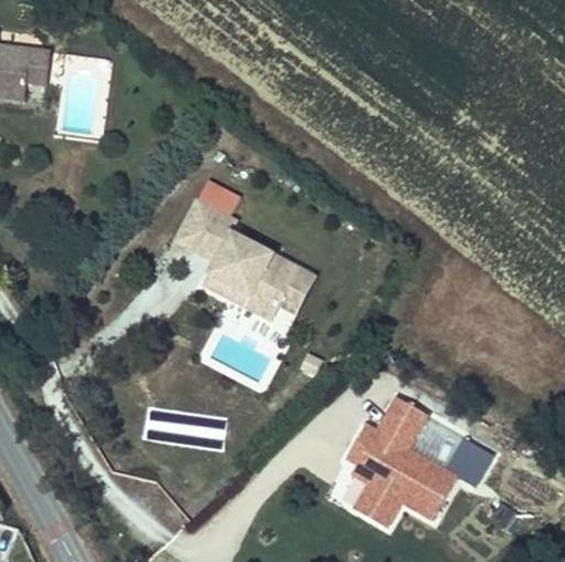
[(0,100),(24,103),(27,85),(30,53),(0,49),(0,100)]
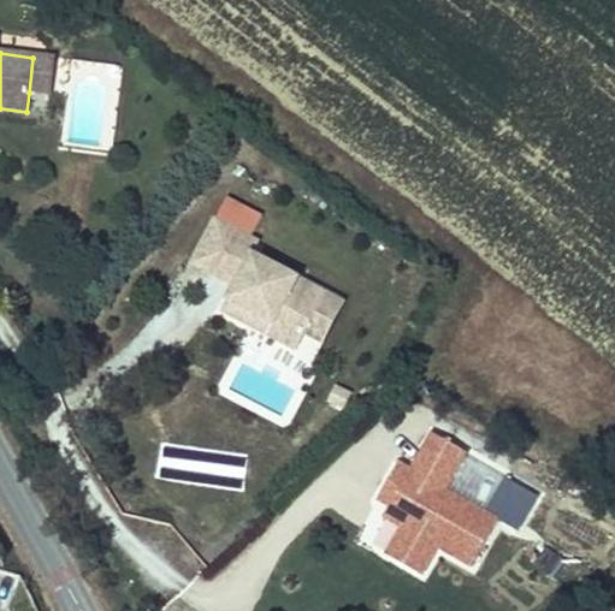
[(53,59),(33,58),(29,93),(49,95),(53,59)]
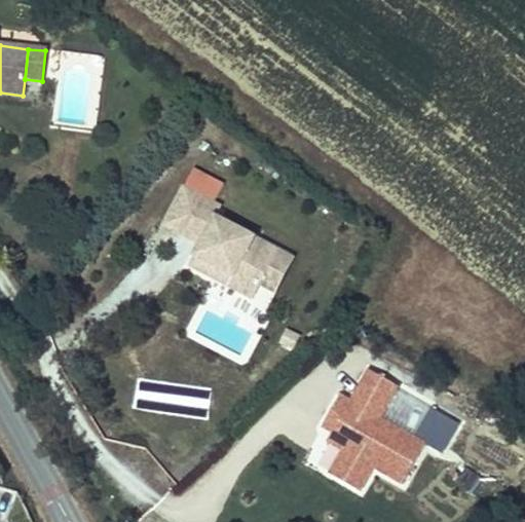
[(182,181),(161,219),(190,233),(193,227),(201,231),(198,238),(187,259),(209,271),(214,262),(231,271),(226,281),(251,294),(259,280),(276,246),(215,212),(220,201),(182,181)]
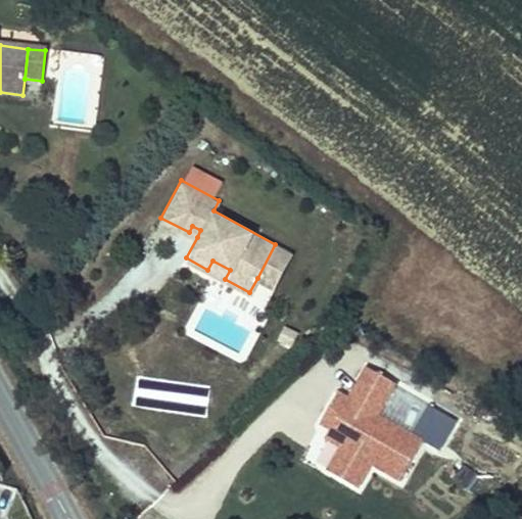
[(192,226),(189,232),(197,237),(200,230),(192,226)]
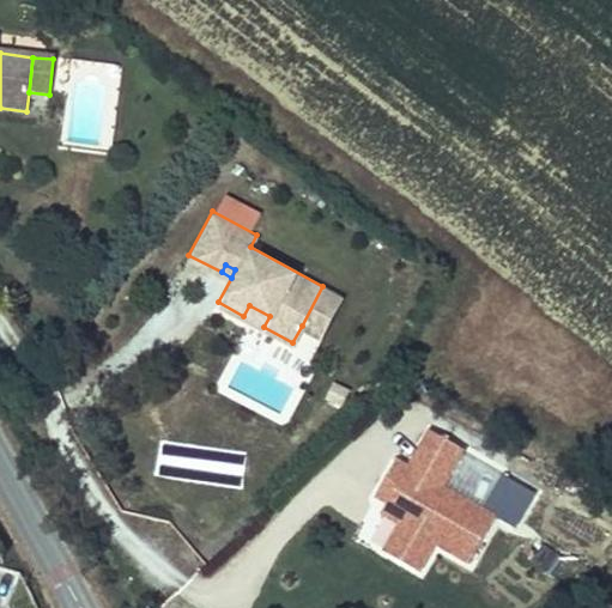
[(322,286),(302,326),(319,334),(340,295),(322,286)]
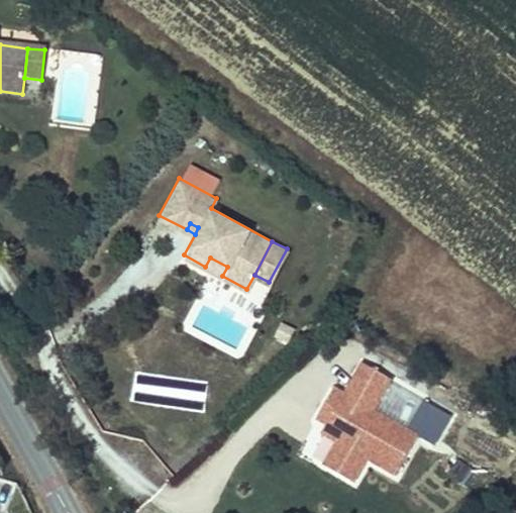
[(210,258),(205,267),(222,276),(227,267),(210,258)]
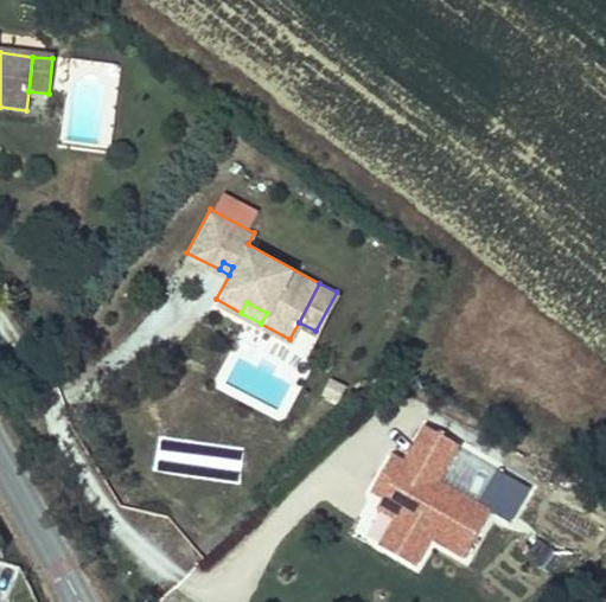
[(338,403),(346,385),(331,377),(321,395),(338,403)]
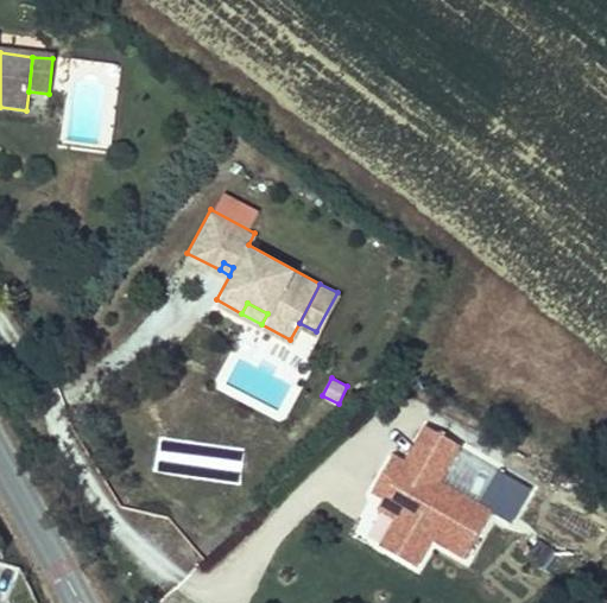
[(465,559),(492,511),(441,481),(461,445),(424,424),(404,461),(393,454),(381,475),(392,482),(383,499),(377,509),(396,520),(390,531),(425,552),(431,540),(465,559)]
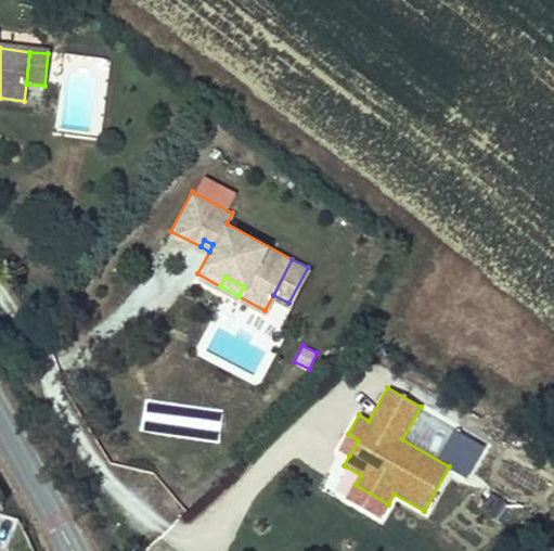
[(349,456),(358,440),(348,434),(338,450),(349,456)]
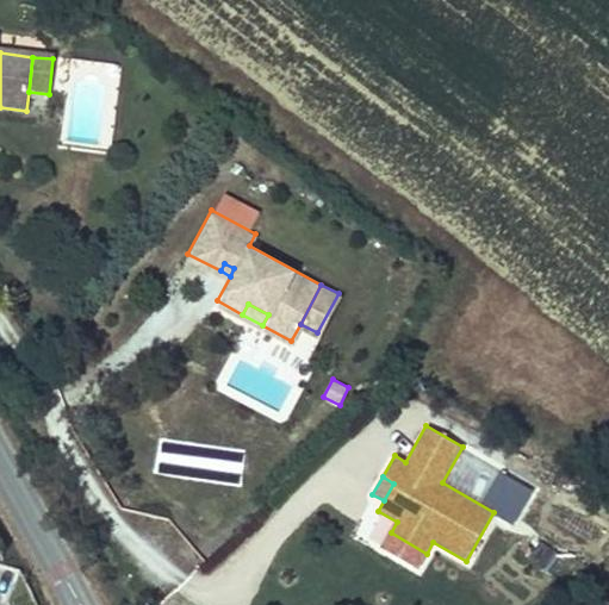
[(417,568),(427,554),(391,532),(381,548),(404,561),(417,568)]
